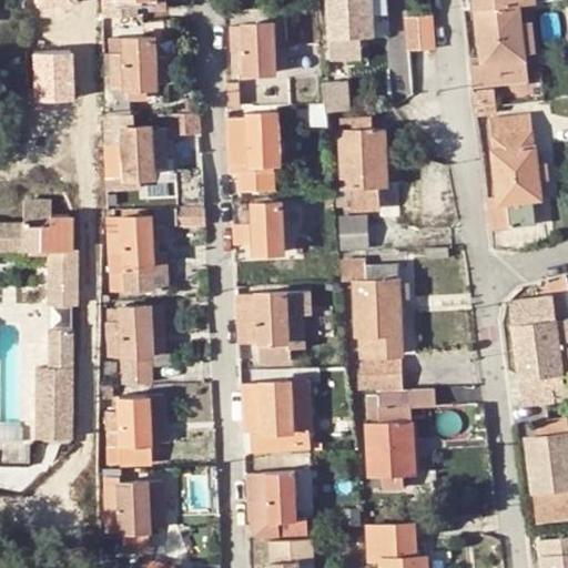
[(119,16),(119,0),(101,0),(102,17),(119,16)]
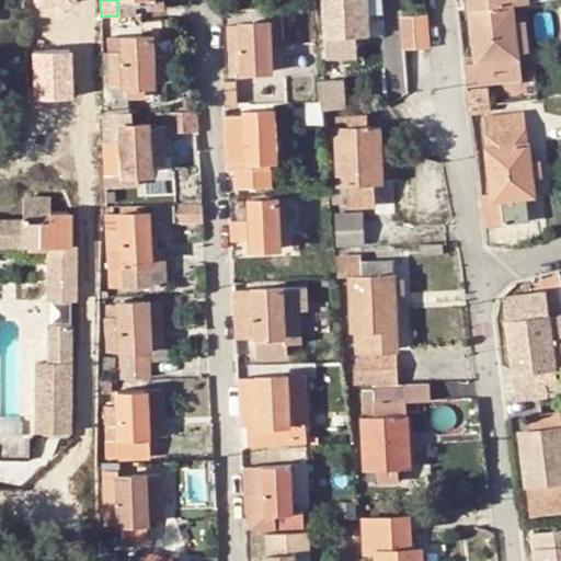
[(365,0),(322,0),(328,60),(356,59),(355,38),(368,37),(365,0)]
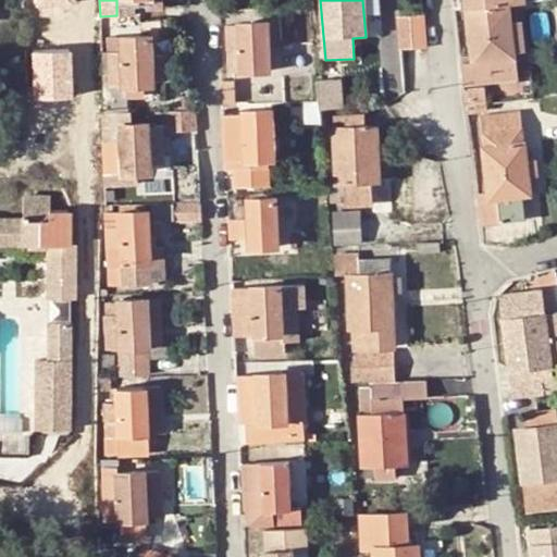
[(465,12),(463,0),(450,0),(453,13),(465,12)]
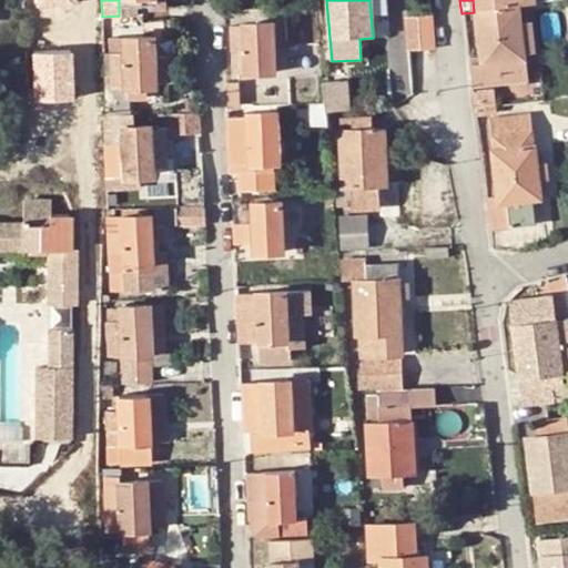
[(524,0),(473,0),(474,12),(517,7),(525,6),(524,0)]
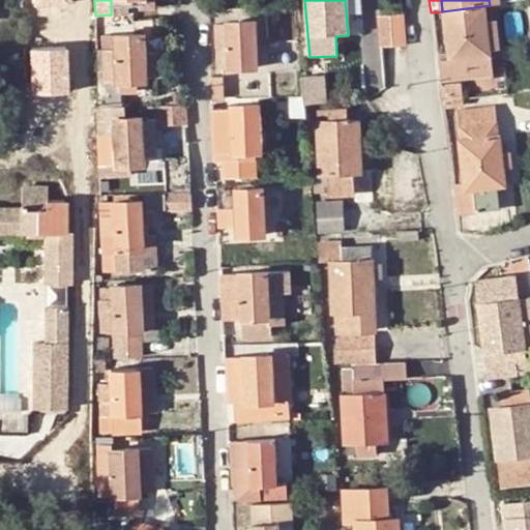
[(491,76),(488,52),(484,25),(482,6),(442,11),(448,61),(439,62),(442,81),(474,78),(486,76),(491,76)]
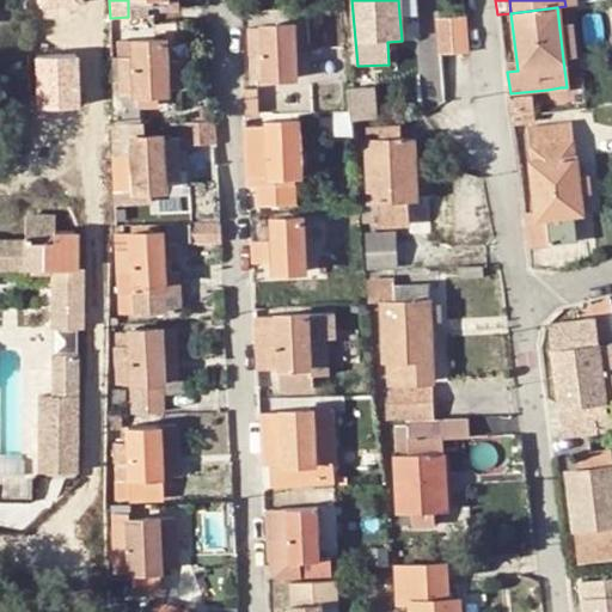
[(465,51),(463,17),(436,19),(440,53),(465,51)]
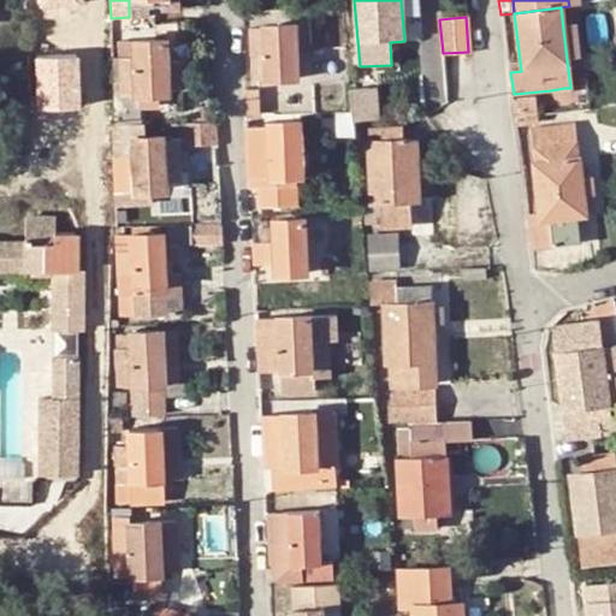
[(188,23),(176,23),(177,42),(188,41),(188,23)]
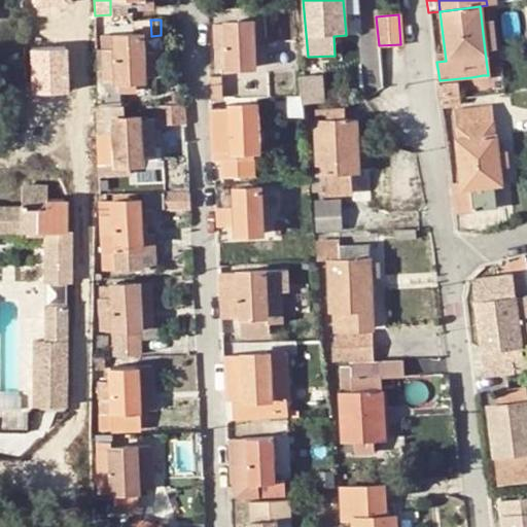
[(224,68),(226,70),(254,69),(251,24),(214,25),(217,68),(224,68)]
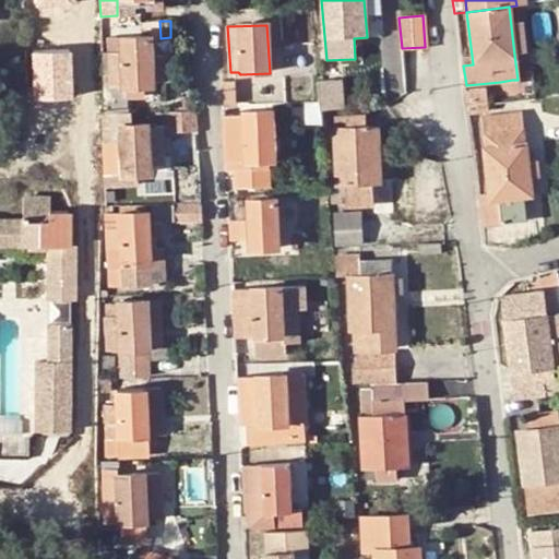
[(511,26),(514,55),(525,54),(522,25),(511,26)]
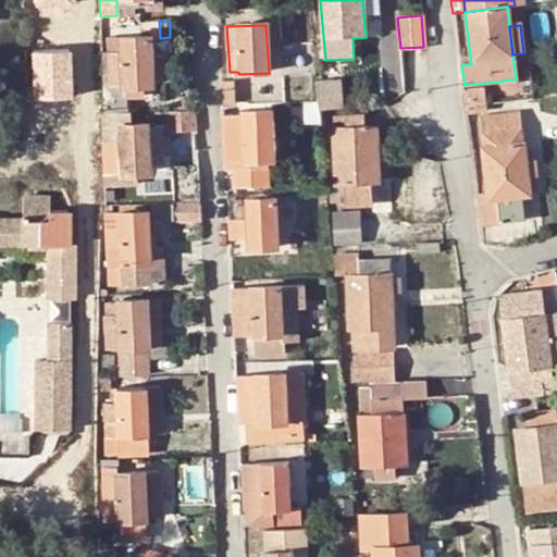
[(126,86),(126,98),(139,98),(139,86),(147,85),(147,82),(146,57),(146,36),(107,37),(107,52),(101,52),(101,64),(102,86),(126,86)]
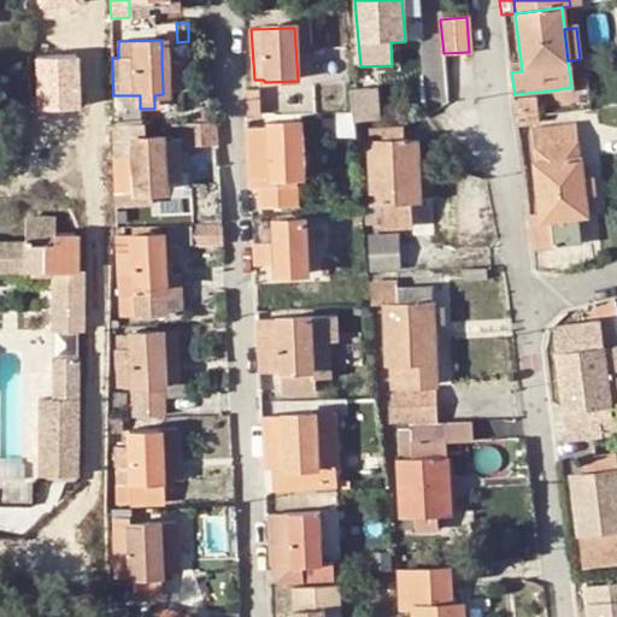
[(186,62),(162,63),(163,90),(187,89),(186,62)]
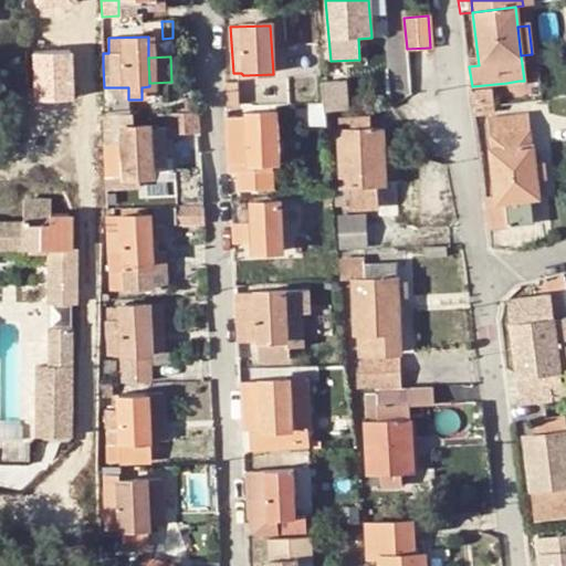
[(238,83),(226,84),(226,106),(239,106),(238,83)]
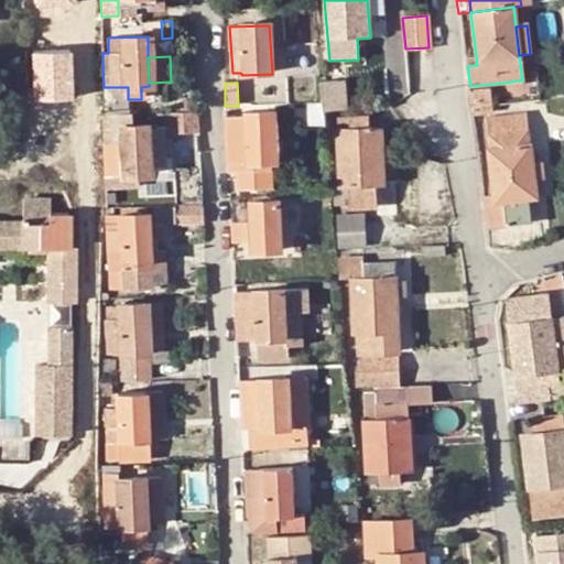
[(339,86),(320,87),(323,110),(342,109),(339,86)]
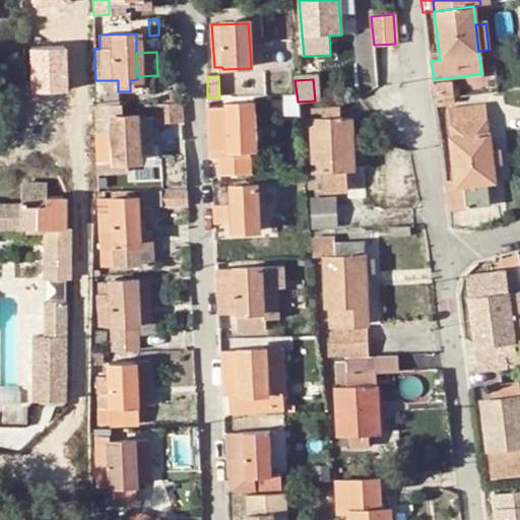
[(119,107),(118,91),(118,80),(95,80),(95,107),(104,107),(119,107)]
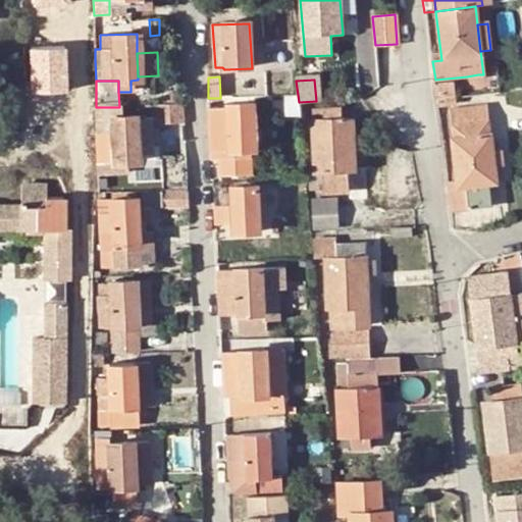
[(437,85),(437,98),(454,97),(453,84),(437,85)]
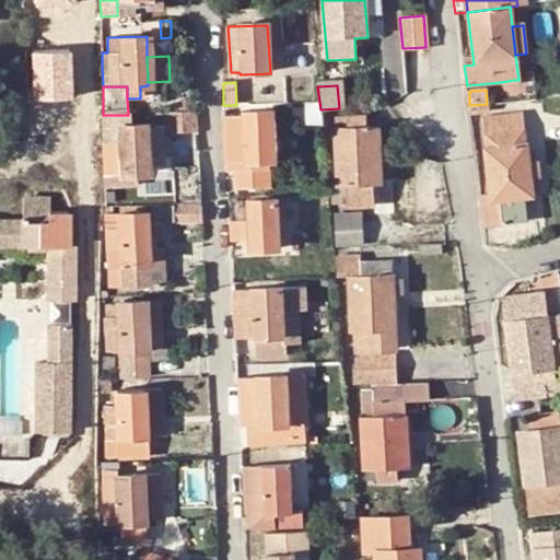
[(181,100),(181,113),(195,113),(194,98),(181,100)]
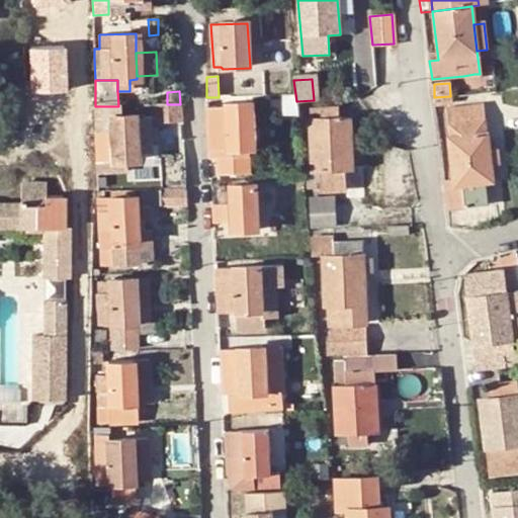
[(270,96),(260,97),(261,111),(270,110),(270,96)]
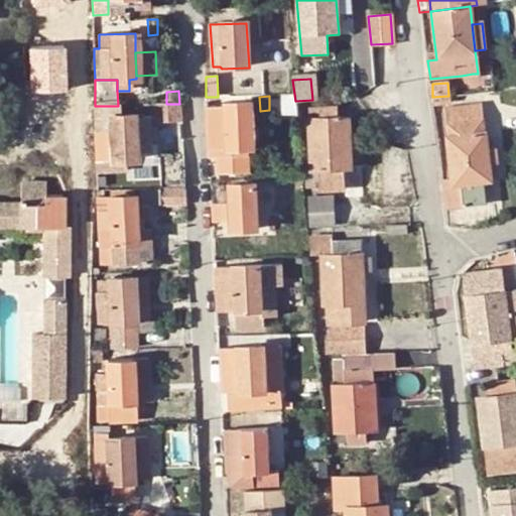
[(429,97),(430,107),(449,105),(448,96),(432,97),(429,97)]
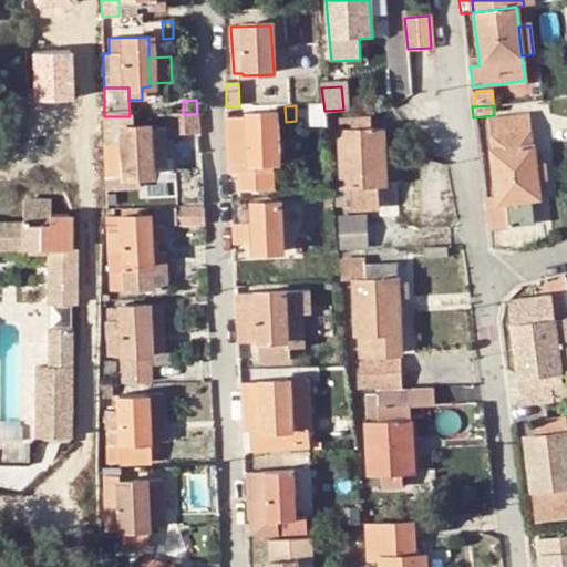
[(246,115),(228,116),(230,174),(239,173),(240,192),(274,191),(272,164),(278,163),(276,113),(246,114),(246,115)]
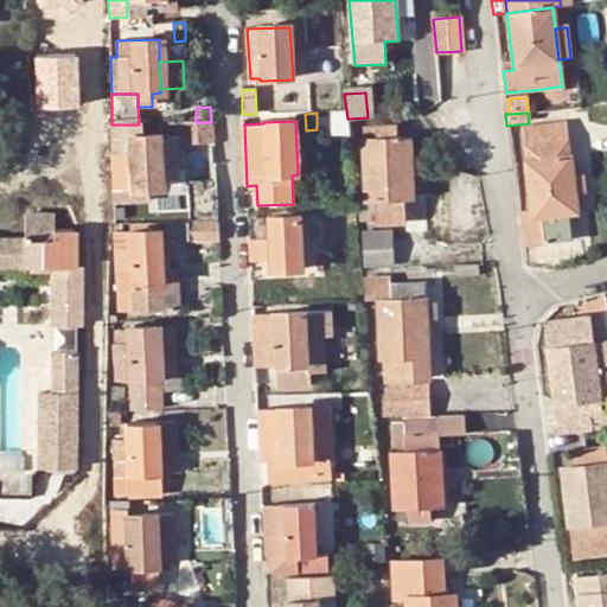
[(212,144),(211,122),(196,122),(180,122),(181,145),(212,144)]
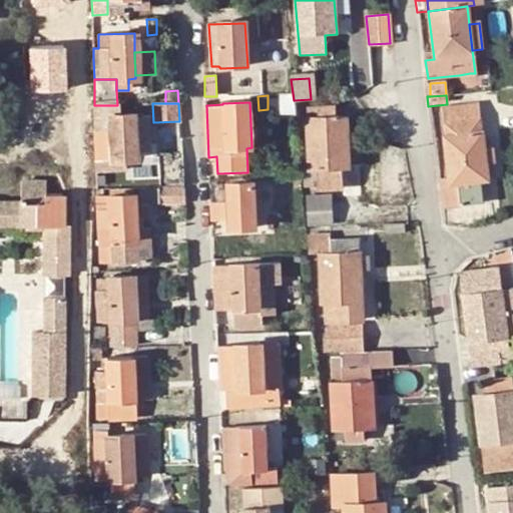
[(485,165),(484,148),(482,133),(480,132),(477,104),(442,108),(446,135),(444,139),(448,182),(442,182),(446,211),(460,209),(460,206),(481,204),(481,199),(480,181),(487,180),(485,165)]
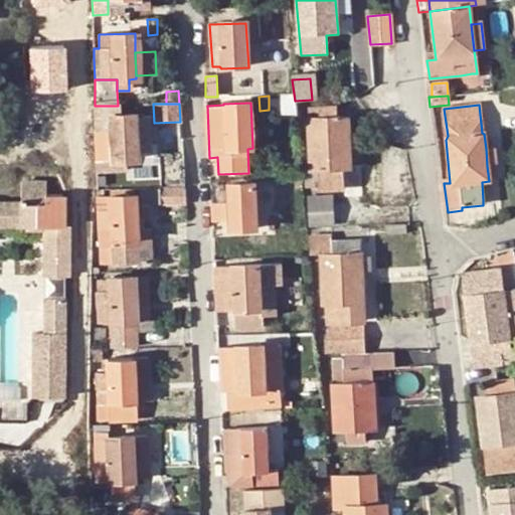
[(135,153),(134,122),(133,115),(104,116),(103,106),(95,106),(93,106),(95,170),(95,172),(125,170),(124,161),(136,160),(135,153)]
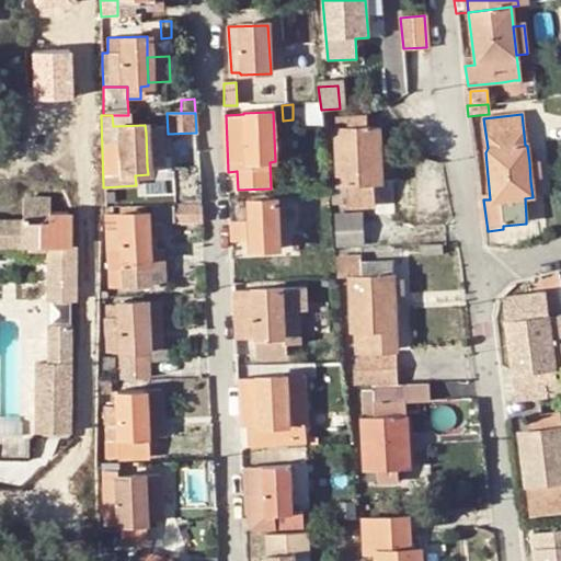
[(335,117),(338,185),(346,184),(346,205),(346,207),(375,206),(374,183),(380,183),(378,128),(365,128),(365,117),(335,117)]
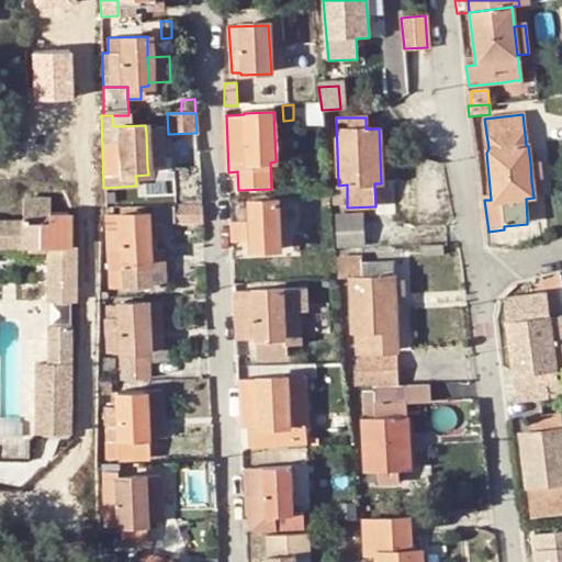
[(160,132),(146,133),(147,167),(161,167),(160,132)]
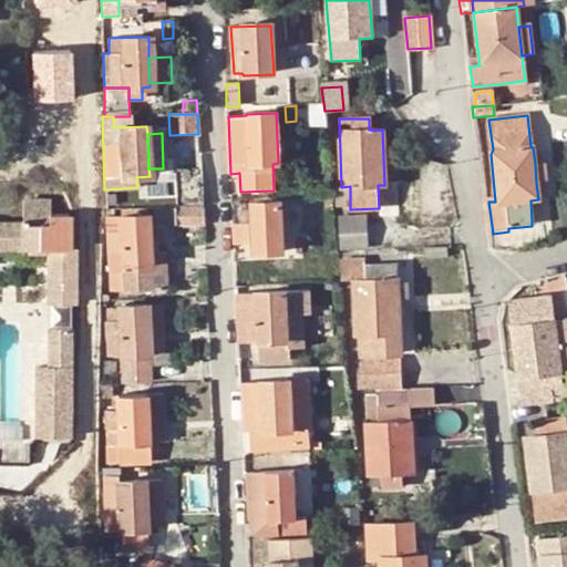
[(546,163),(535,164),(536,183),(548,181),(546,163)]
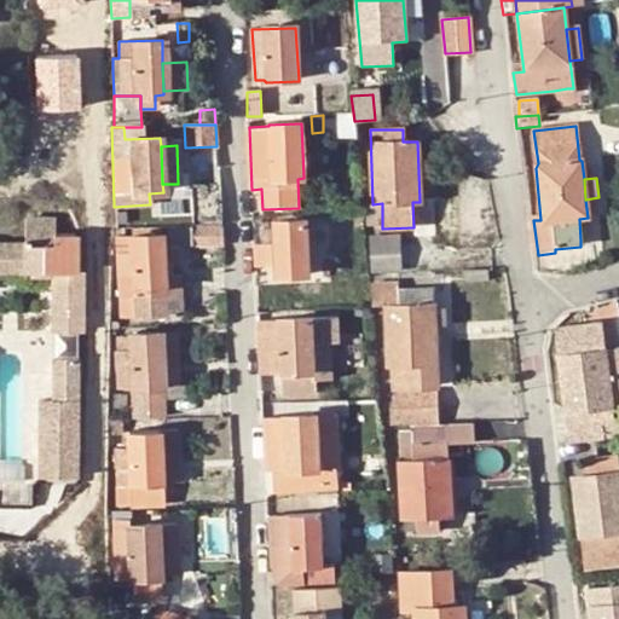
[(366,227),(382,226),(382,203),(372,204),(365,204),(366,227)]
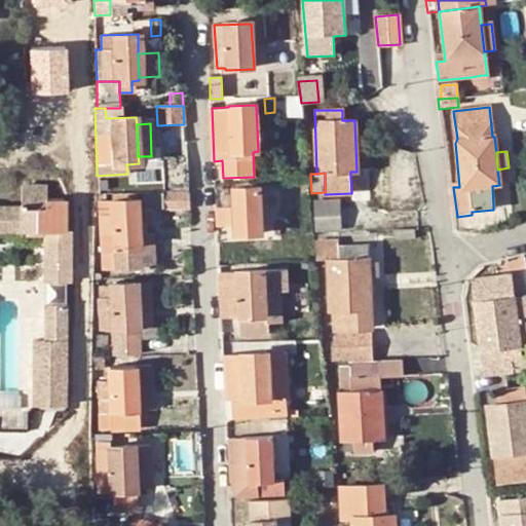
[(22,187),(22,208),(64,209),(64,199),(47,199),(47,187),(22,187)]
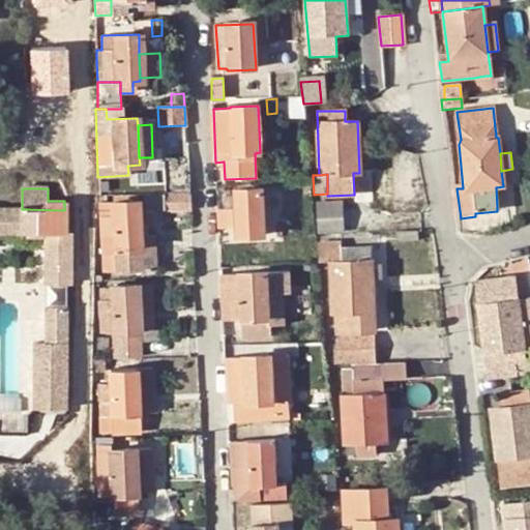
[(224,208),(216,209),(216,228),(238,228),(238,237),(263,237),(261,189),(237,190),(236,196),(223,197),(224,208)]
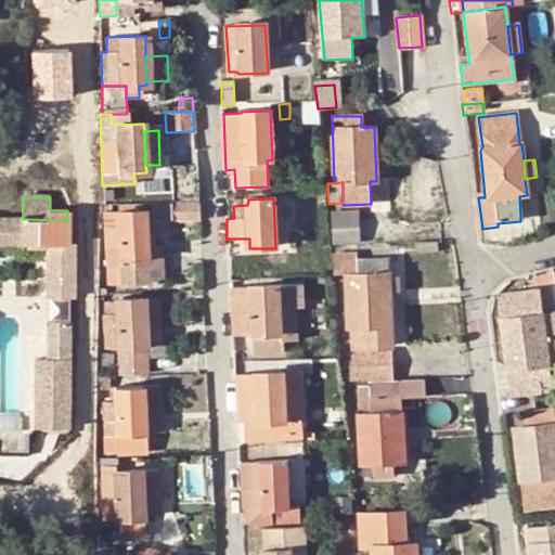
[(198,204),(149,204),(149,223),(198,222),(198,204)]
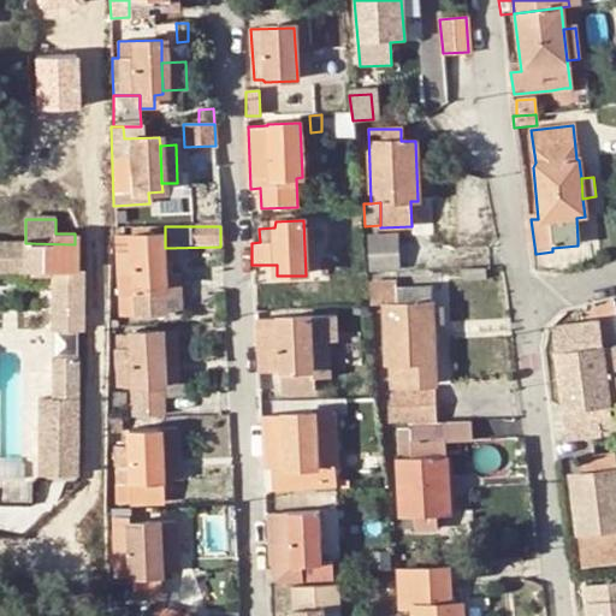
[(160,235),(114,238),(118,297),(131,296),(132,315),(179,314),(179,276),(170,274),(169,261),(161,260),(160,235)]
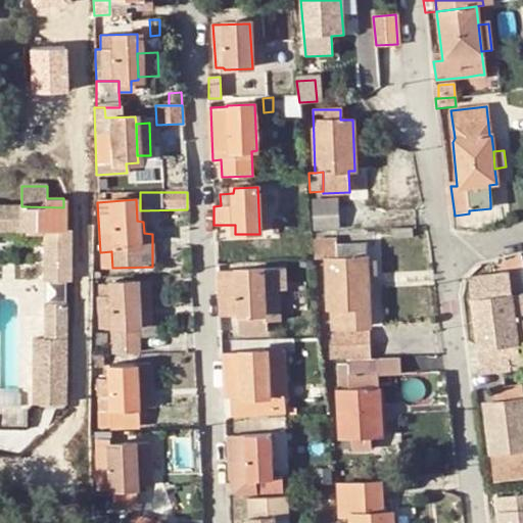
[(312,211),(336,210),(336,199),(312,199),(312,211)]
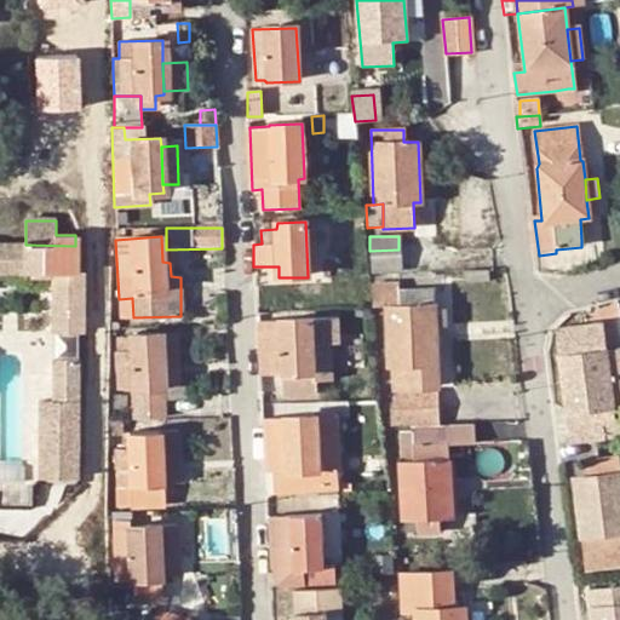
[(0,245),(0,274),(23,274),(22,245),(0,245)]
